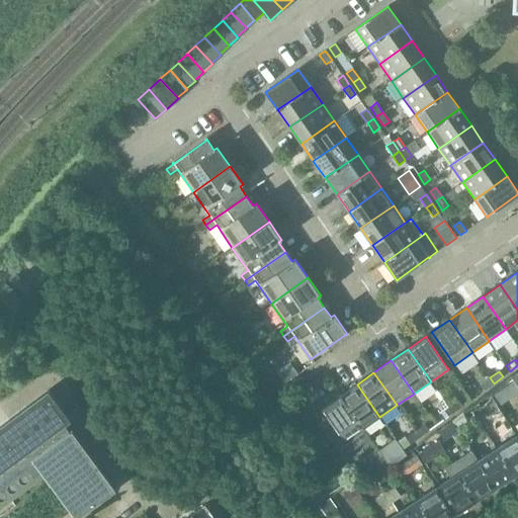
[(494,383),(490,377),(481,384),(485,391),(494,383)]
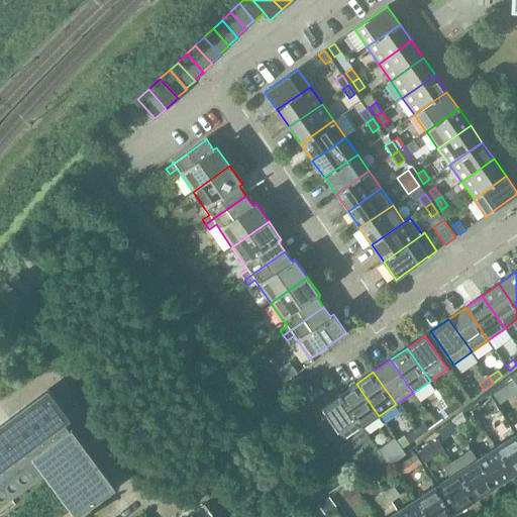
[(516,387),(513,381),(494,393),(500,402),(516,390),(516,387)]
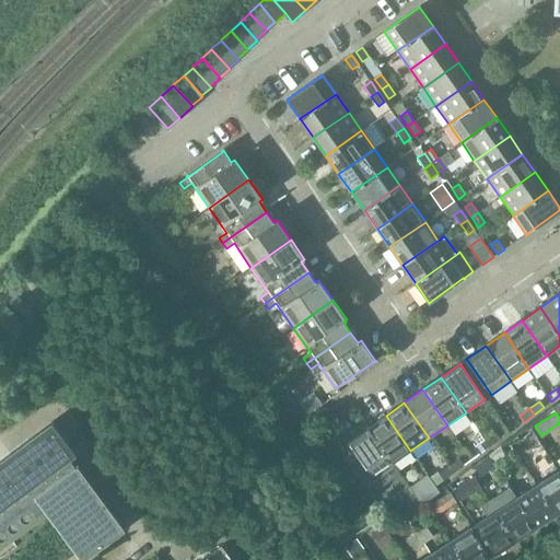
[(386,416),(368,428),(393,464),(410,451),(386,416)]
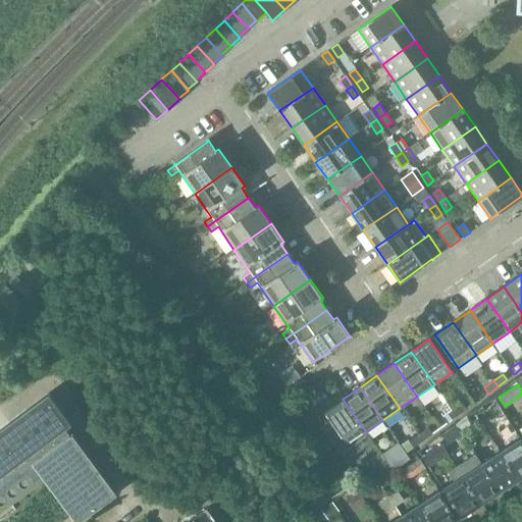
[(0,511),(46,477),(56,490),(54,491),(55,492),(57,491),(66,505),(65,507),(66,508),(67,507),(77,520),(76,521),(77,521),(110,498),(117,492),(116,491),(114,492),(104,479),(106,478),(105,477),(103,478),(94,465),(95,463),(94,462),(93,463),(83,450),(84,449),(84,447),(82,449),(71,435),(73,433),(72,432),(70,434),(65,427),(71,423),(49,393),(48,394),(49,396),(0,431),(0,511)]
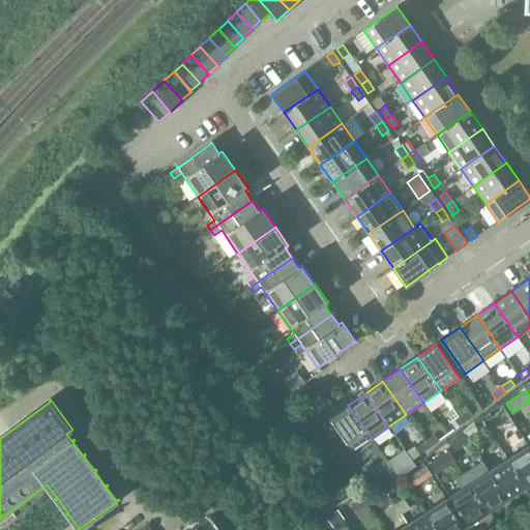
[(468,410),(459,417),(464,422),(472,416),(481,410),(474,400),(465,406),(468,410)]
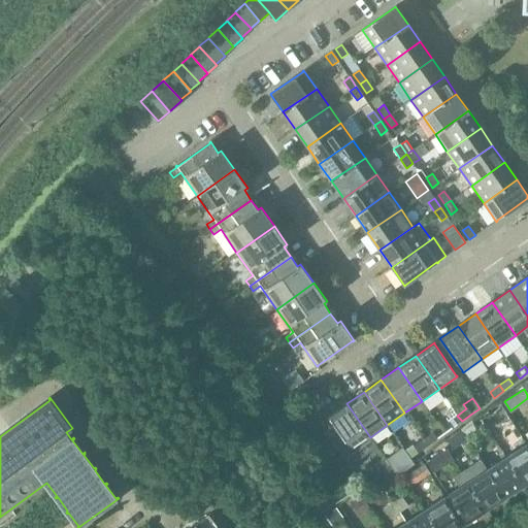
[(370,437),(347,403),(328,417),(329,418),(336,427),(326,434),(350,468),(377,448),(370,437)]
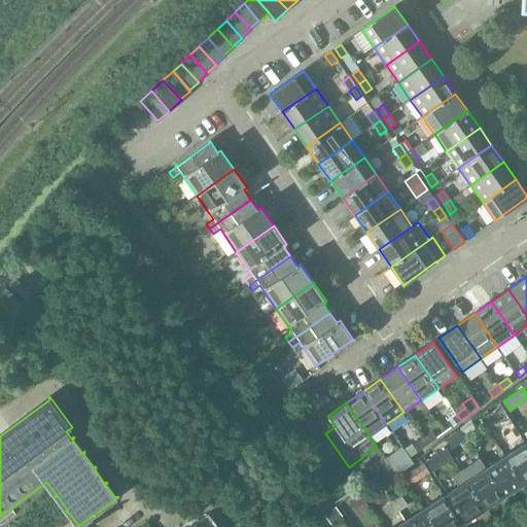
[(461,420),(456,415),(447,421),(451,427),(461,420)]
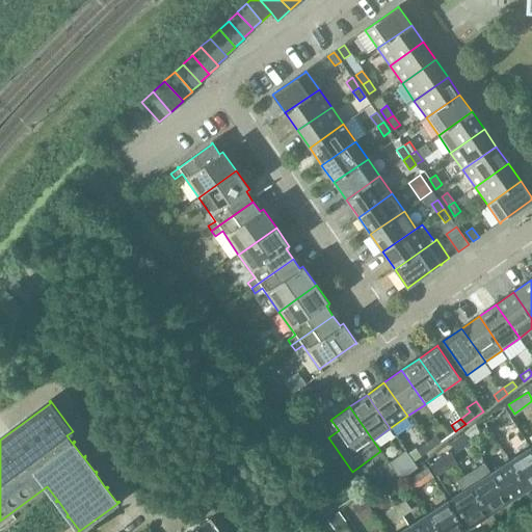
[(474,424),(463,432),(470,442),(480,434),(474,424)]
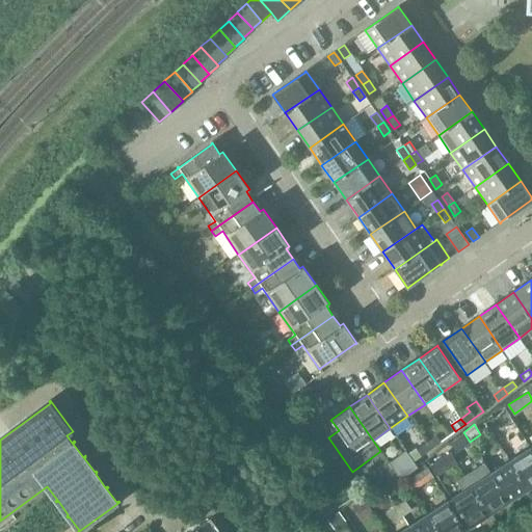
[(435,436),(426,443),(431,449),(440,443),(435,436)]
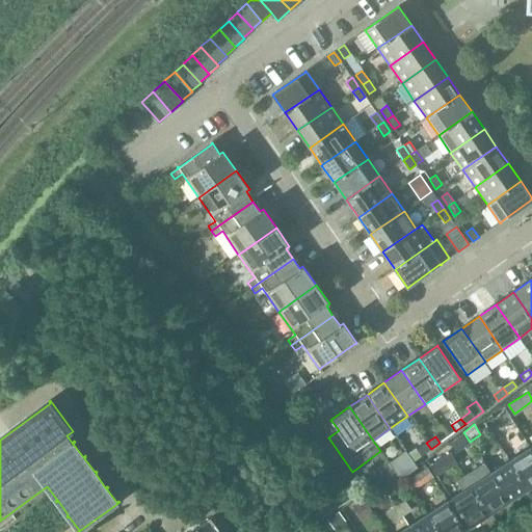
[(454,444),(458,450),(469,443),(464,436),(454,444)]
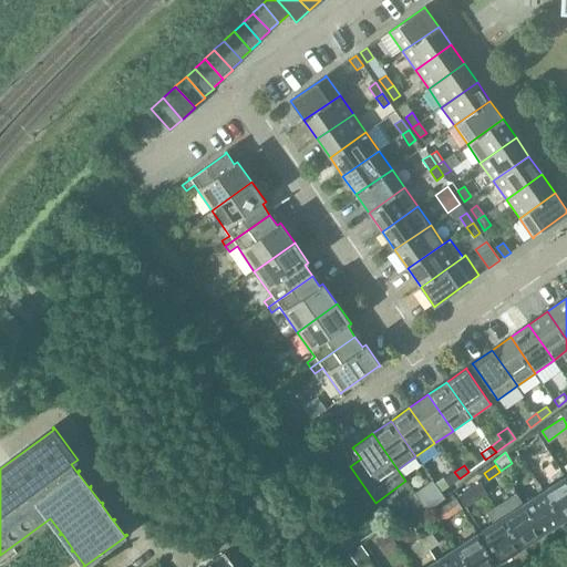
[(460,478),(454,472),(444,480),(449,486),(460,478)]
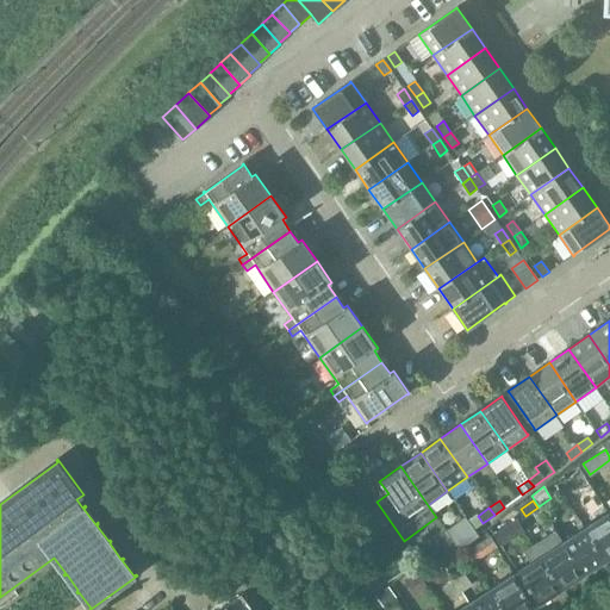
[(609,516),(608,514),(585,528),(605,560),(609,556),(609,516)]
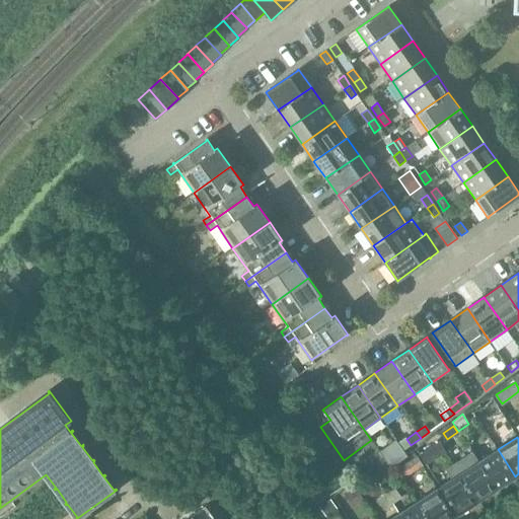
[(419,454),(426,464),(445,452),(438,442),(419,454)]
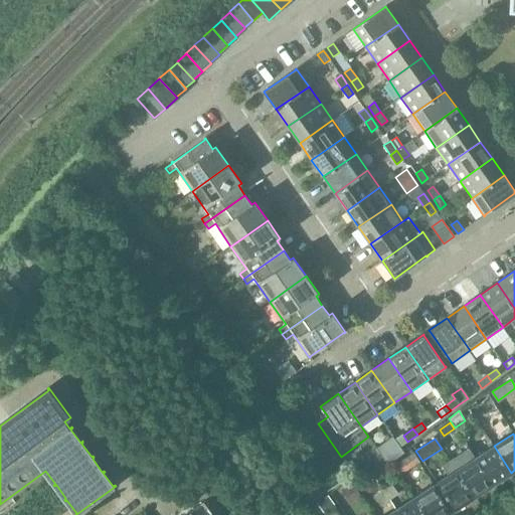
[(494,446),(475,459),(492,485),(500,480),(501,482),(511,476),(509,474),(511,473),(494,446)]
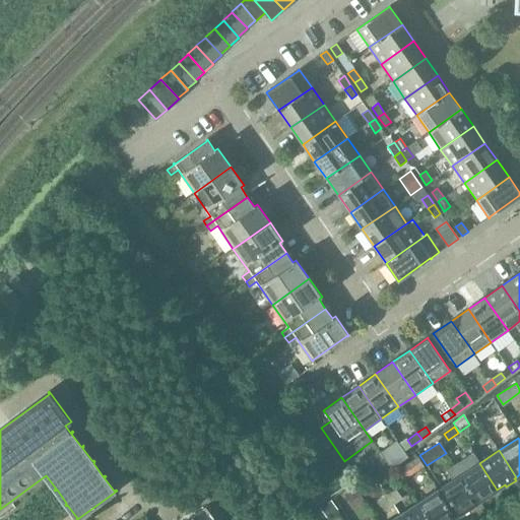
[(392,451),(383,457),(387,463),(396,457),(392,451)]
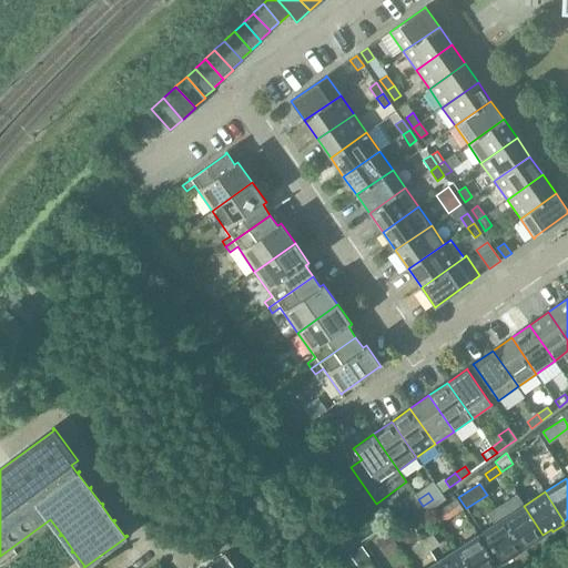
[(517,495),(496,508),(521,548),(524,547),(525,549),(535,543),(534,540),(543,535),(524,506),(517,495)]
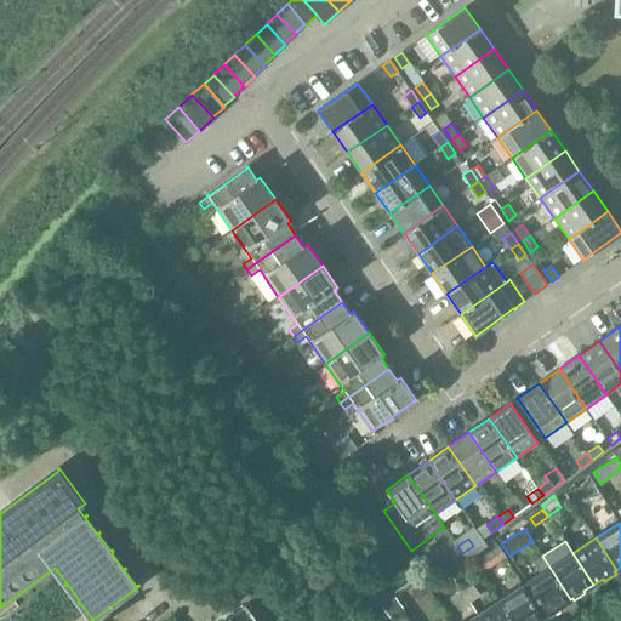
[(462,553),(457,546),(446,554),(451,562),(462,553)]
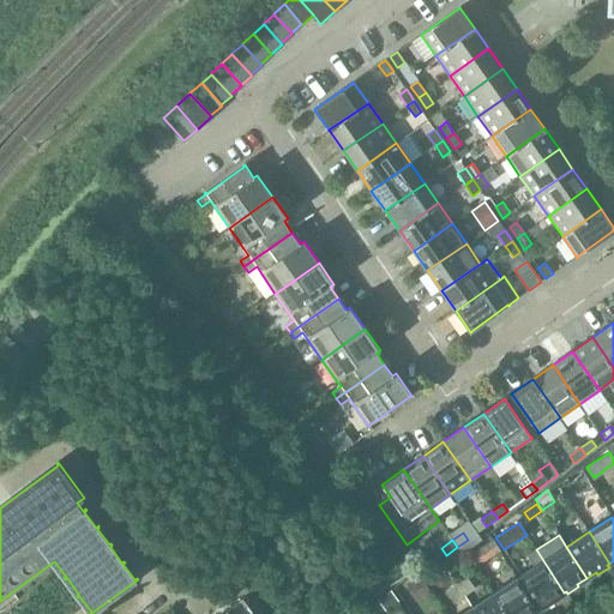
[(480,549),(483,555),(497,547),(492,540),(480,549)]
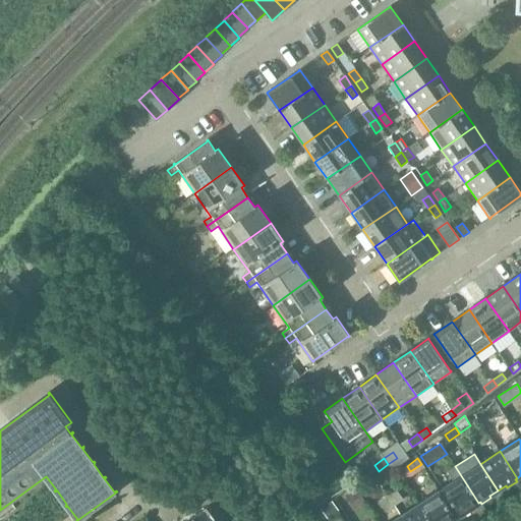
[(478,503),(455,466),(447,471),(454,481),(442,488),(459,515),(461,514),(462,516),(472,510),(470,508),(478,503)]
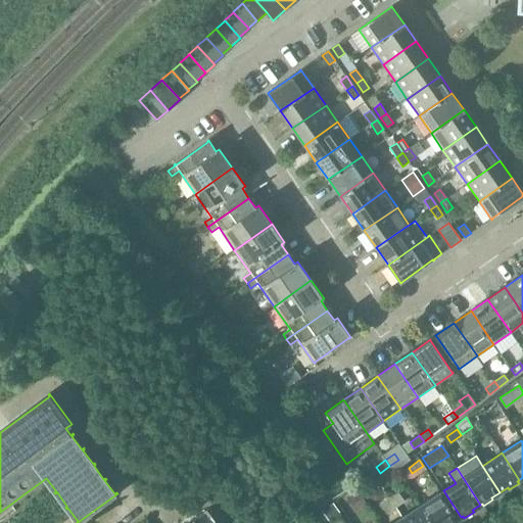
[(358,490),(345,497),(346,498),(350,505),(354,512),(367,505),(358,490)]
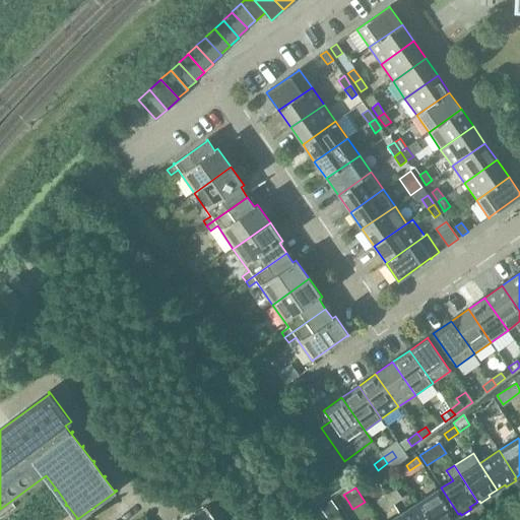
[(395,489),(386,494),(393,505),(401,499),(395,489)]
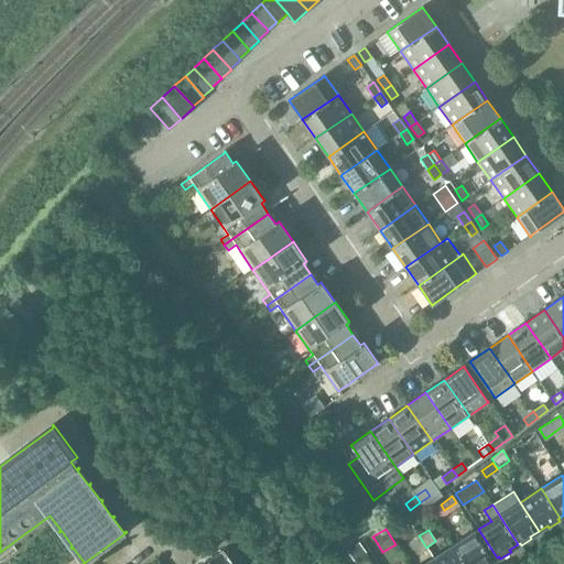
[(475,531),(454,545),(466,563),(491,563),(492,563),(491,562),(494,561),(475,531)]
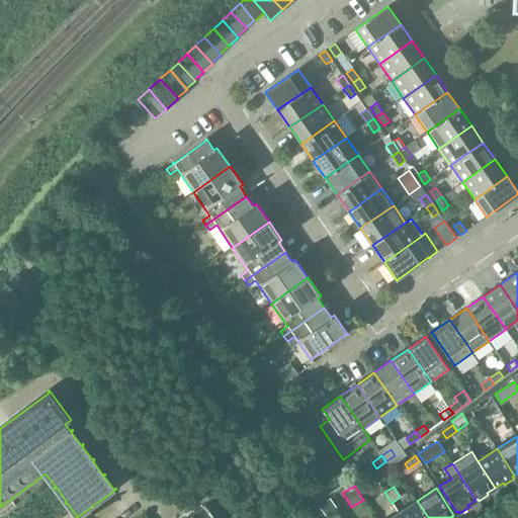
[(392,503),(384,492),(375,498),(382,508),(392,503)]
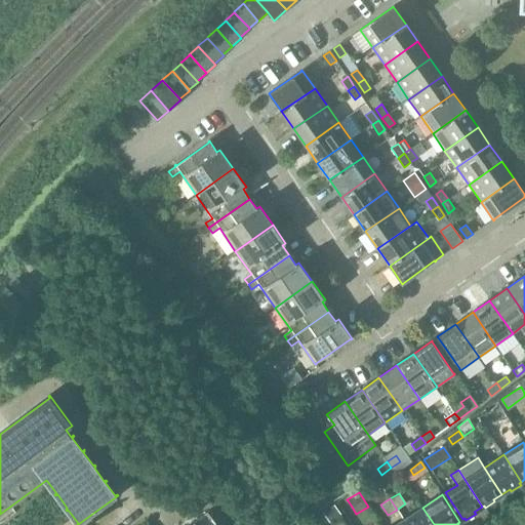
[(434,524),(422,508),(403,520),(406,524),(434,524)]
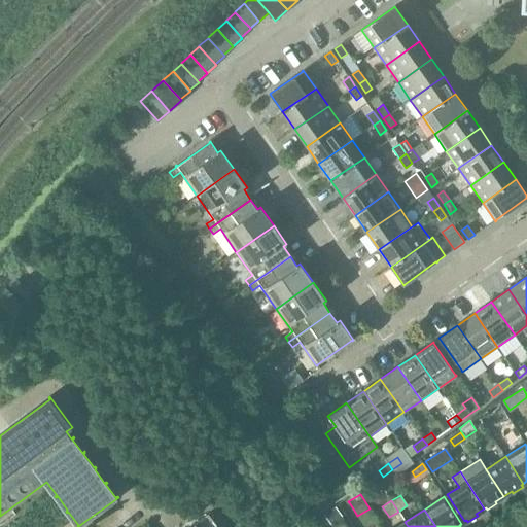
[(218,526),(208,514),(189,526),(218,526)]
